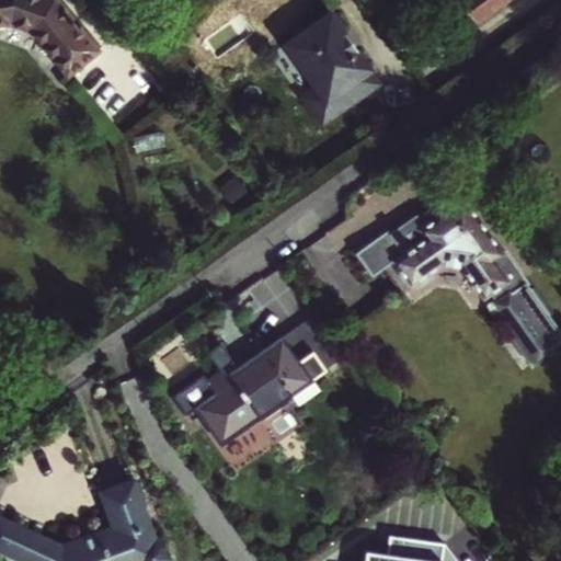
[(67,73),(96,50),(57,0),(0,0),(0,25),(10,25),(34,32),(67,73)]
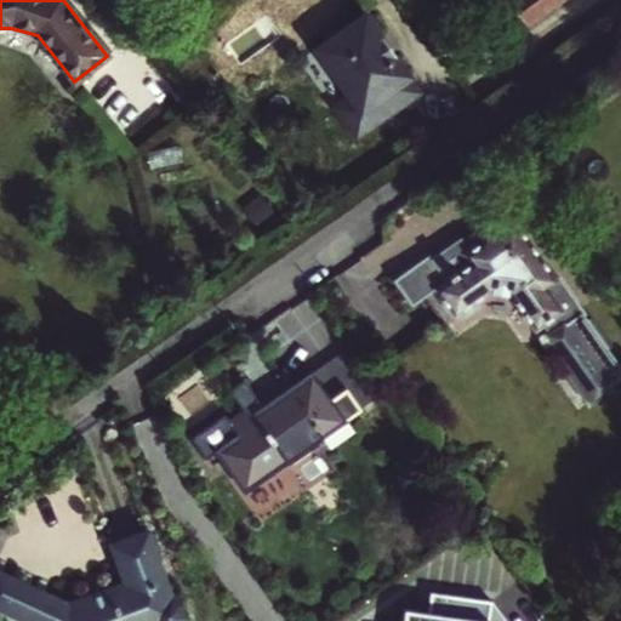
[(528,27),(567,0),(493,0),(499,7),(510,0),(528,27)]
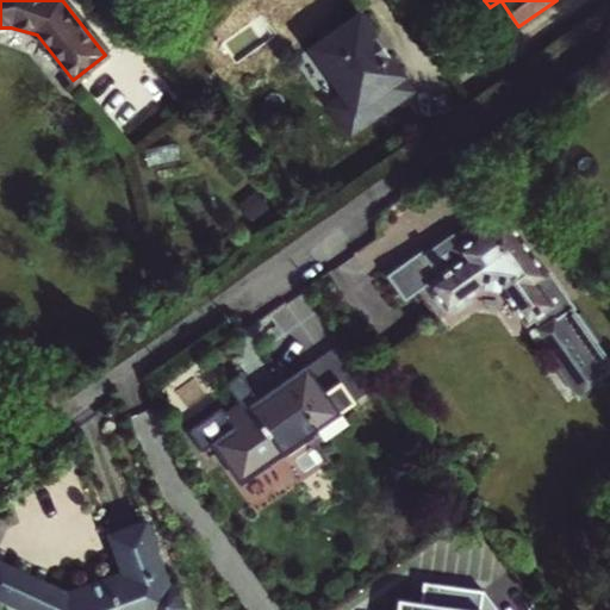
[(377,36),(360,13),(312,48),(344,92),(355,107),(338,120),(352,138),(416,92),(390,54),(381,60),(368,42),(377,36)]
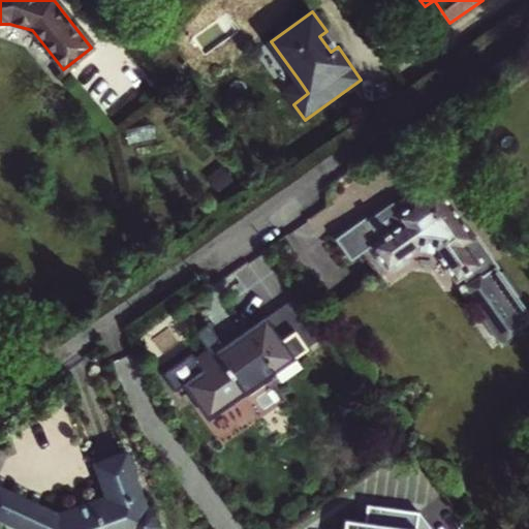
[(283,90),(293,104),(308,93),(299,80),(283,90)]
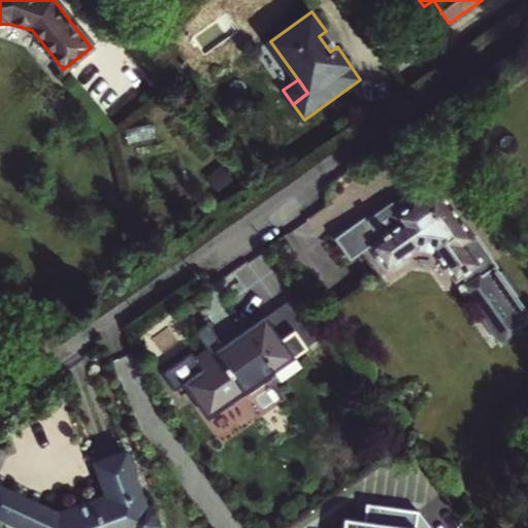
[(476,238),(439,187),(411,206),(400,215),(394,205),(369,223),(382,240),(371,248),(374,251),(389,271),(398,270),(409,262),(408,257),(420,249),(436,251),(459,282),(466,277),(489,312),(484,316),(503,342),(523,331),(521,329),(527,324),(527,306),(479,237),(476,238)]
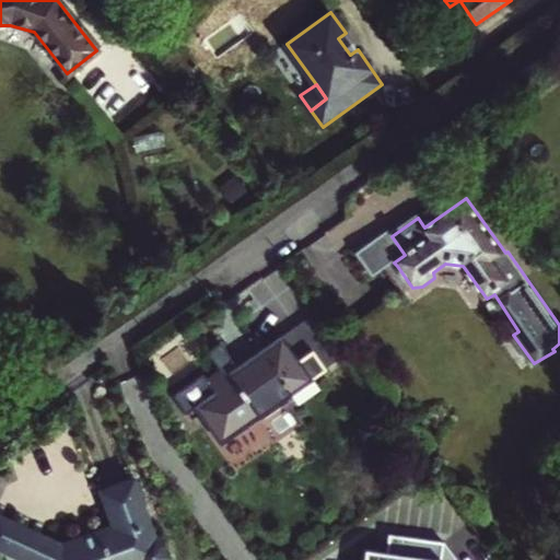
[(430,209),(418,218),(424,228),(436,219),(430,209)]
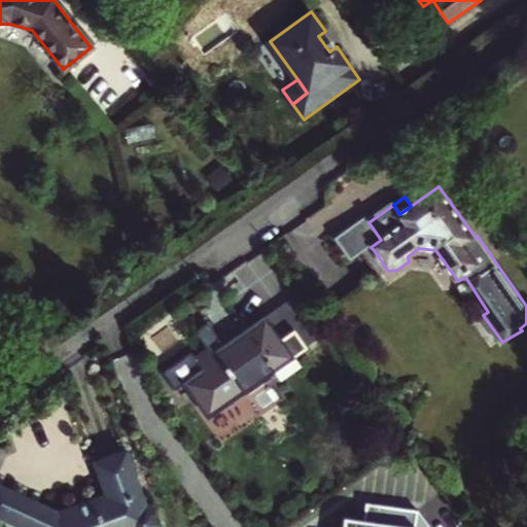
[(381,240),(369,222),(339,244),(354,265),(374,250),(371,247),(381,240)]
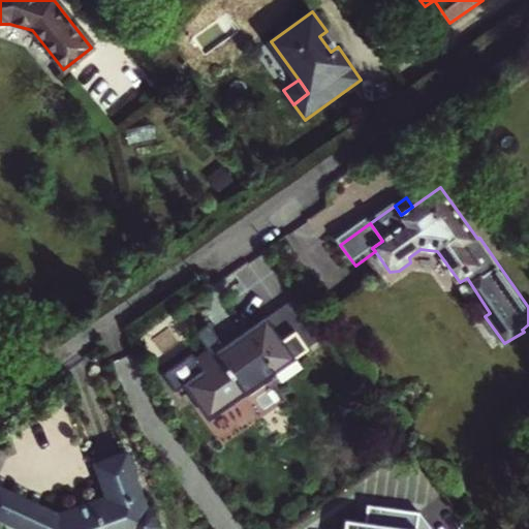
[(302,287),(265,314),(282,337),(296,328),(307,344),(331,329),(302,287)]
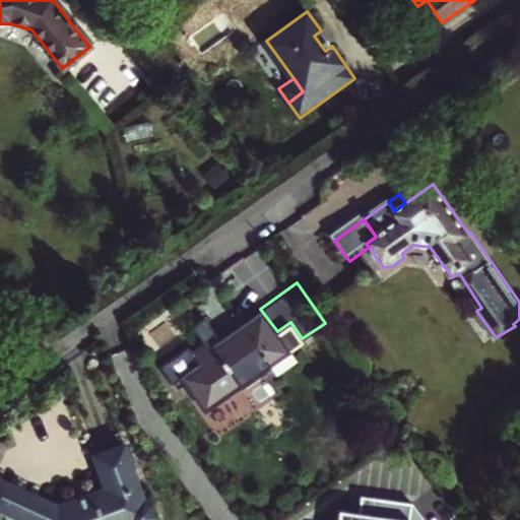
[(203,342),(191,350),(187,344),(159,365),(172,381),(181,374),(194,393),(190,395),(198,406),(202,403),(205,408),(233,389),(250,413),(283,389),(269,370),(248,385),(244,380),(302,338),(290,322),(277,331),(260,309),(241,322),(220,337),(203,316),(191,325),(203,342)]
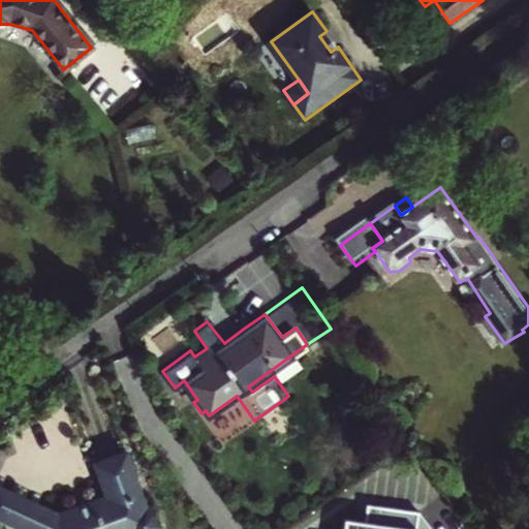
[(240,320),(219,336),(224,343),(245,328),(240,320)]
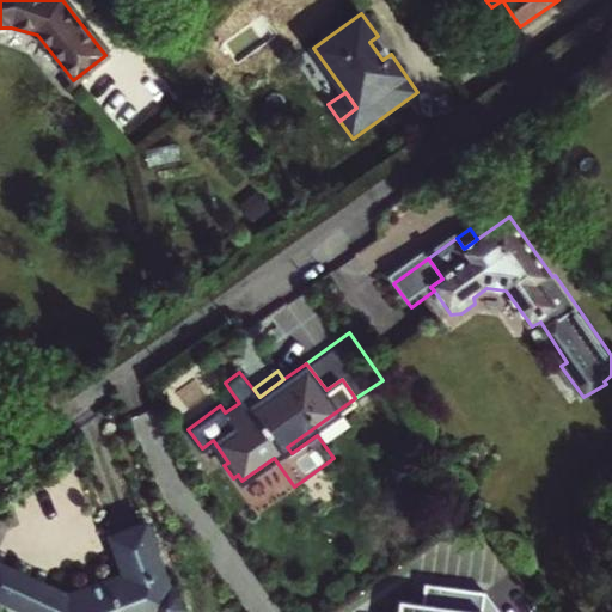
[(181,585),(172,582),(147,518),(111,532),(126,569),(69,591),(0,558),(0,593),(38,611),(183,611),(187,600),(181,585)]
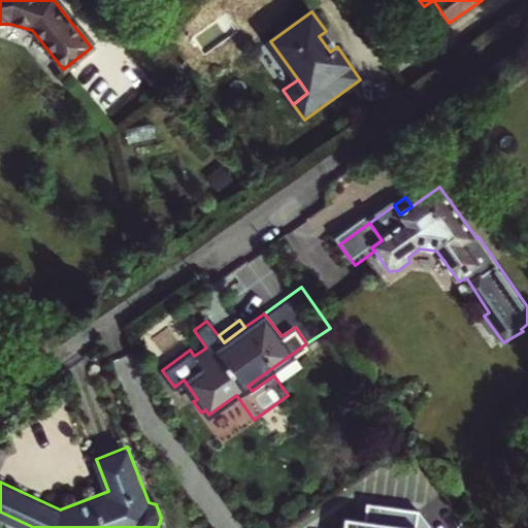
[(430,527),(419,509),(371,506),(369,527),(430,527)]
